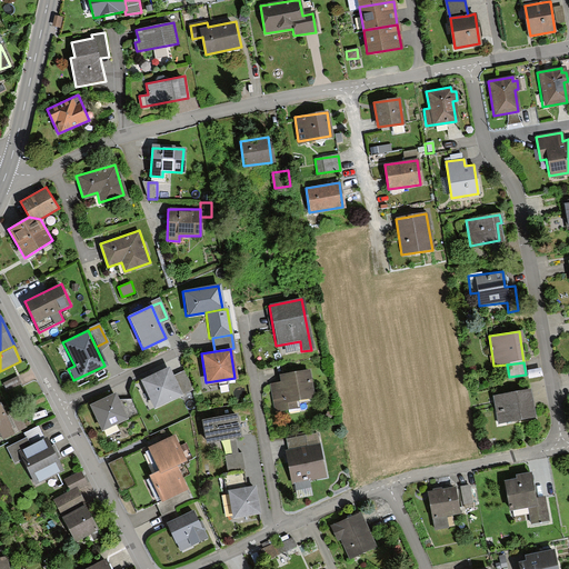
[(170,367),(142,380),(155,407),(182,395),(175,377),(170,367)]
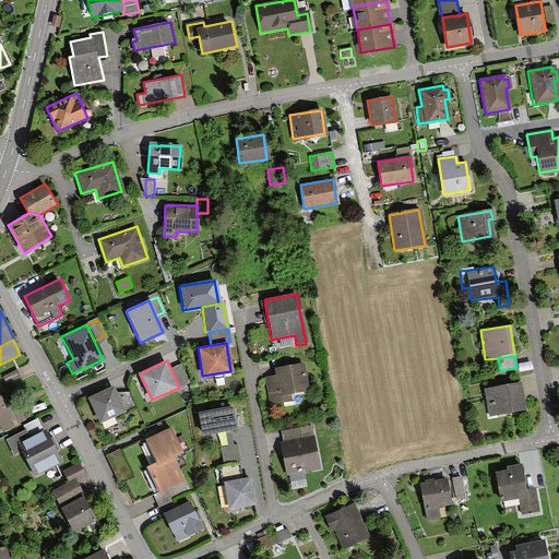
[(275,377),(263,378),(268,405),(290,402),(289,393),(307,391),(302,364),(274,368),(275,377)]
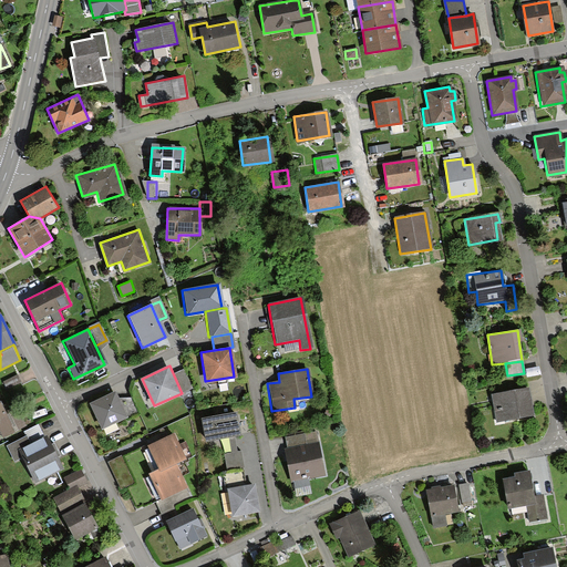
[(184,370),(174,375),(182,393),(192,388),(184,370)]
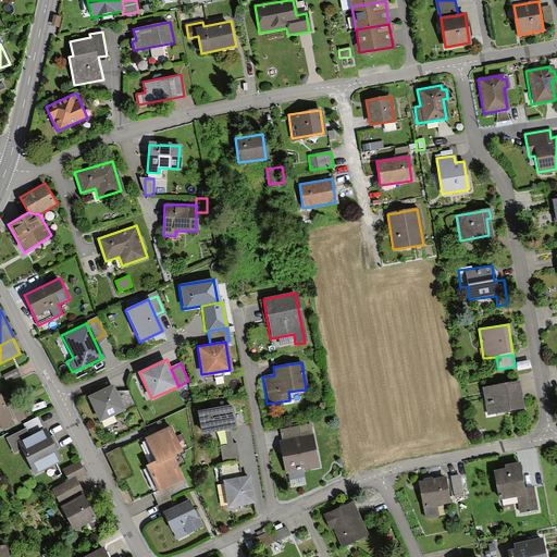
[(19,376),(14,370),(2,375),(5,383),(19,376)]
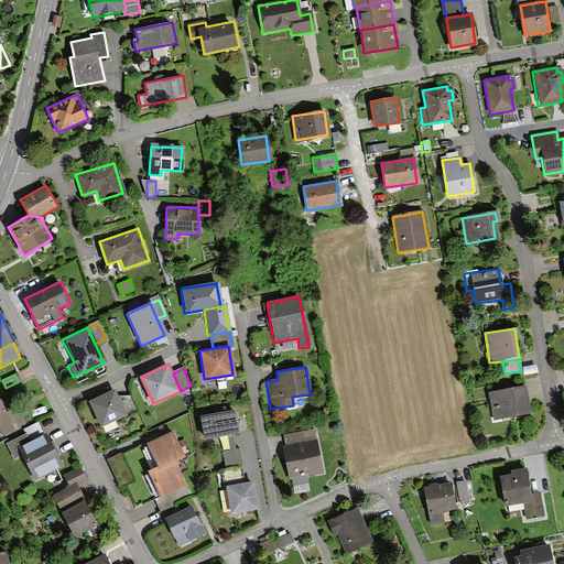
[(524,387),(489,392),(494,420),(529,413),(524,387)]
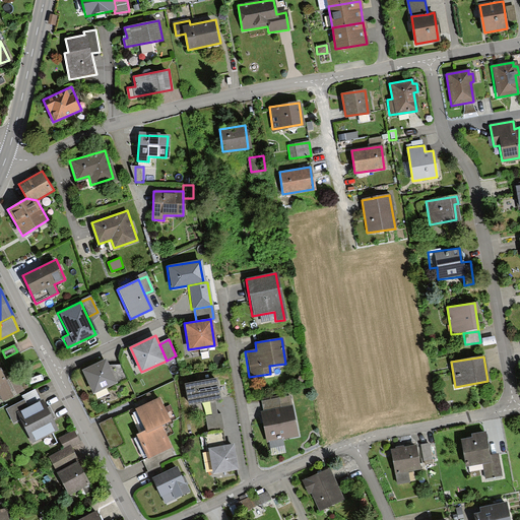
[(107,358),(81,370),(93,394),(118,382),(117,381),(110,365),(107,358)]
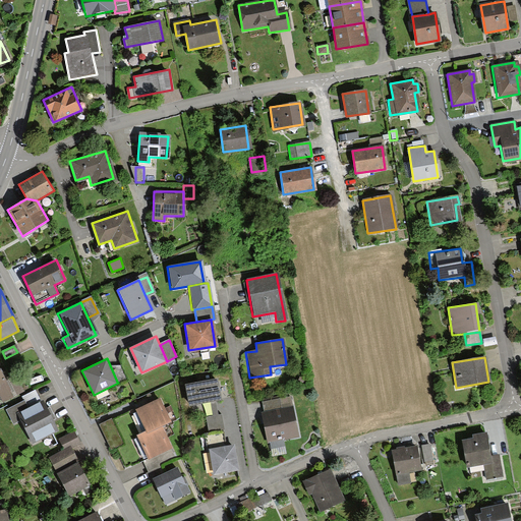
[(0,398),(2,403),(26,391),(17,373),(7,380),(0,365),(0,398)]
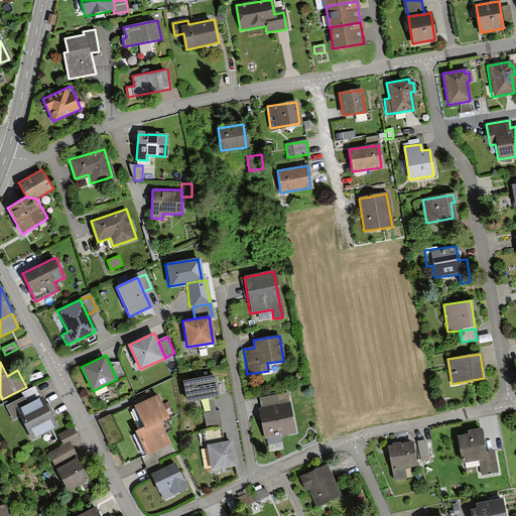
[(125,374),(120,363),(109,362),(116,378),(125,374)]
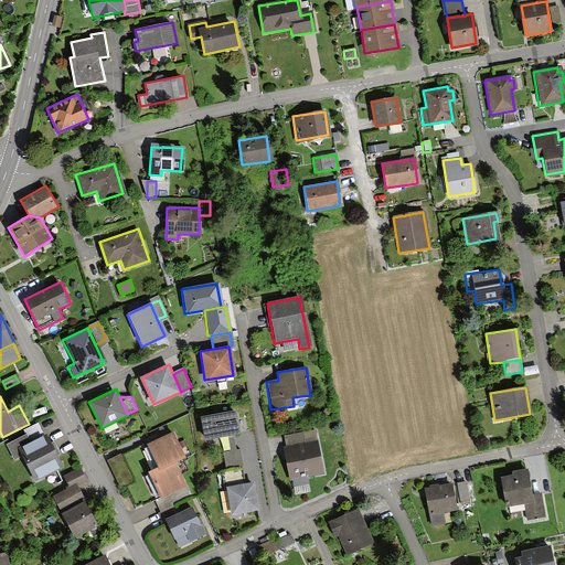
[(233,412),(200,417),(203,438),(226,435),(232,434),(236,434),(233,412)]
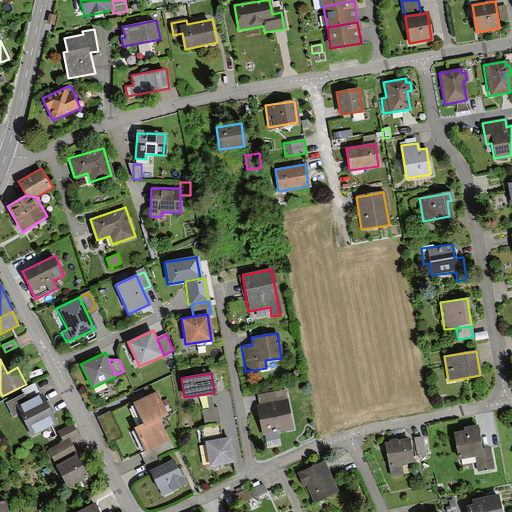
[(11,415),(19,412),(30,434),(55,422),(41,392),(36,395),(31,385),(20,390),(22,394),(5,402),(11,415)]
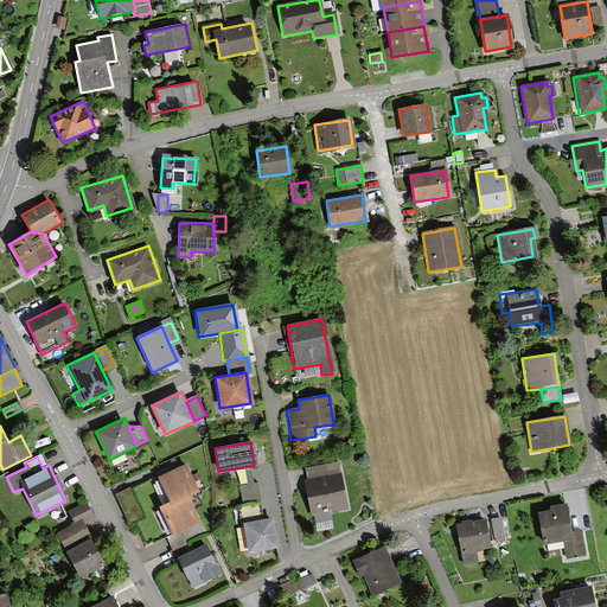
[(338,462),(305,468),(307,483),(304,484),(310,516),(318,513),(320,526),(333,524),(330,511),(346,508),(338,462)]
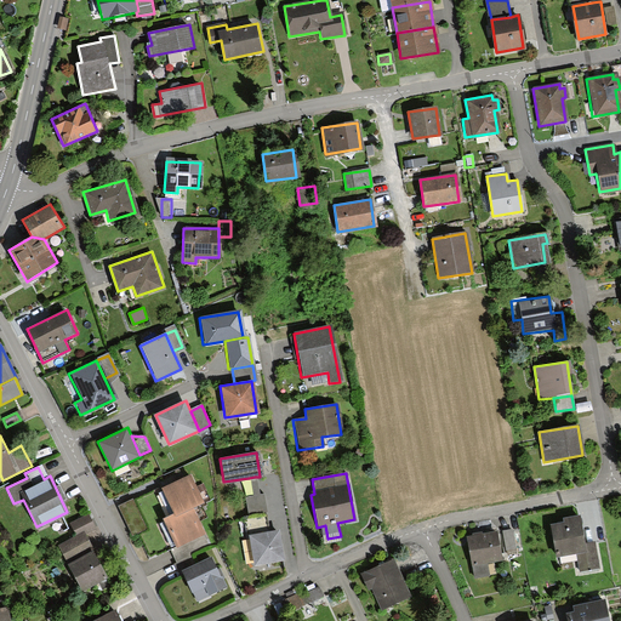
[(192,474),(161,488),(174,513),(176,517),(194,508),(205,502),(192,474)]
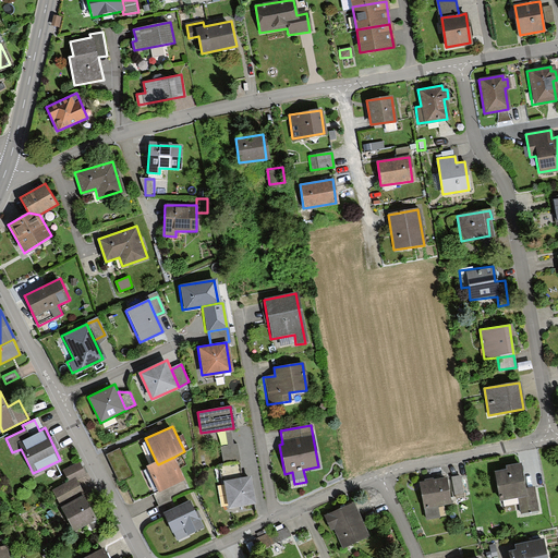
[(229,428),(223,429),(226,445),(218,446),(220,462),(238,460),(235,443),(231,443),(229,428)]
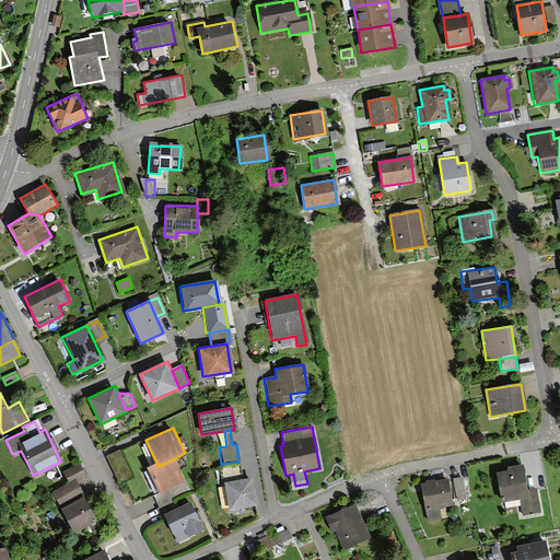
[(159,466),(156,463),(148,467),(160,493),(186,481),(175,458),(159,466)]
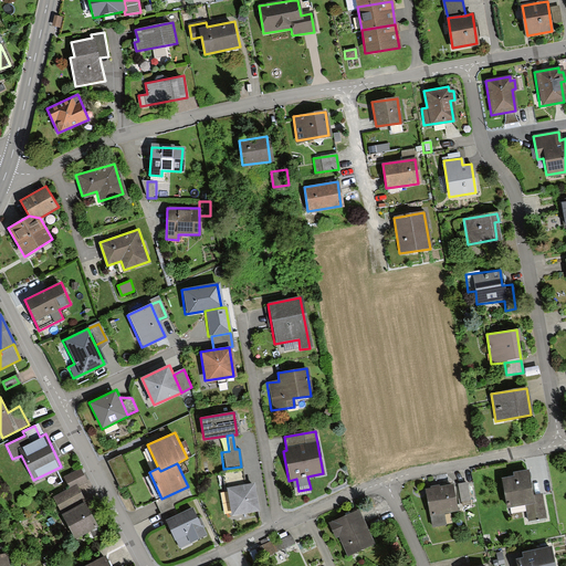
[(223,488),(226,486),(243,484),(241,468),(221,470),(223,488)]
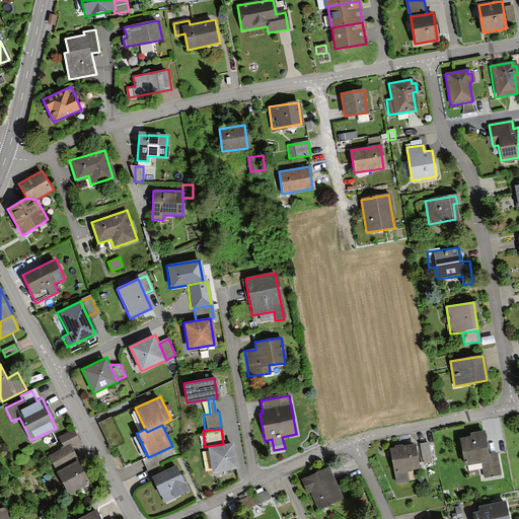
[(72,430),(57,437),(62,448),(68,445),(77,440),(72,430)]
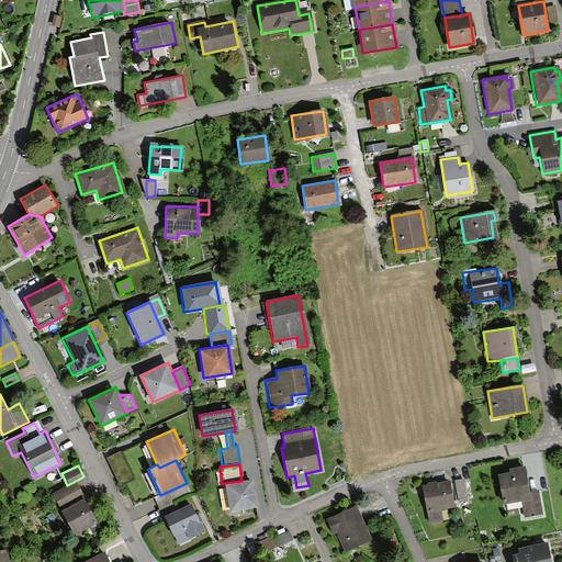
[(524,468),(497,472),(502,503),(520,499),(523,517),(540,514),(537,492),(527,493),(524,468)]
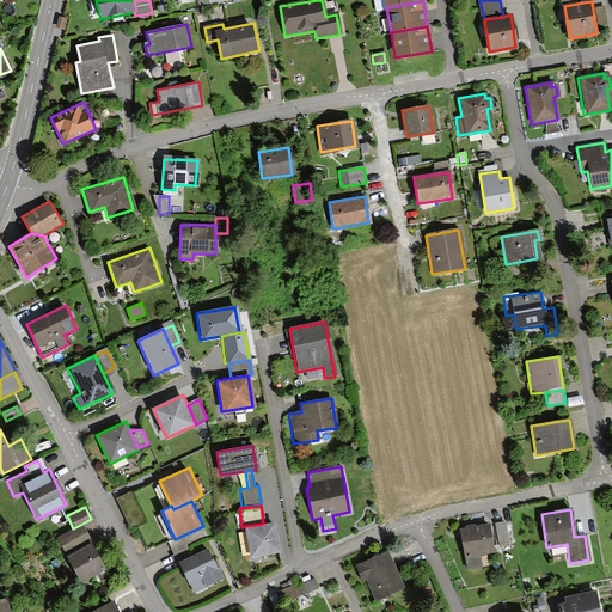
[(263,524),(244,526),(248,556),(277,552),(273,522),(263,524)]
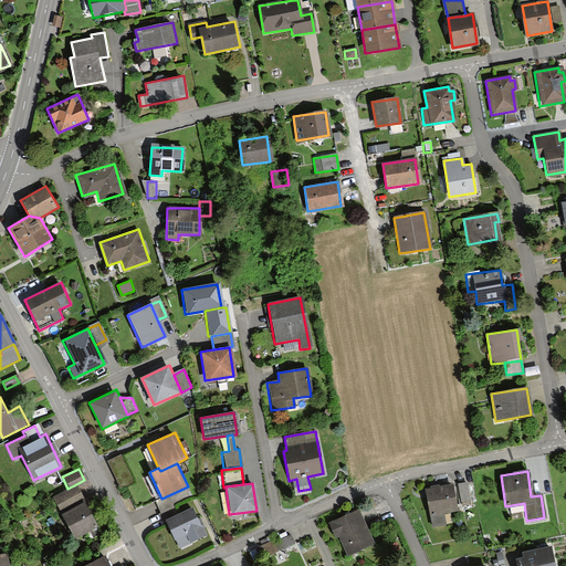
[(452,483),(427,486),(431,525),(443,524),(442,511),(456,509),(452,483)]
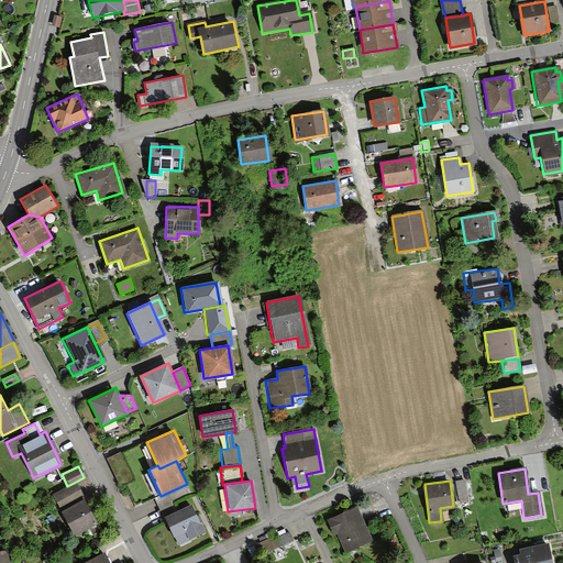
[(463,481),(454,482),(456,503),(465,501),(463,481)]
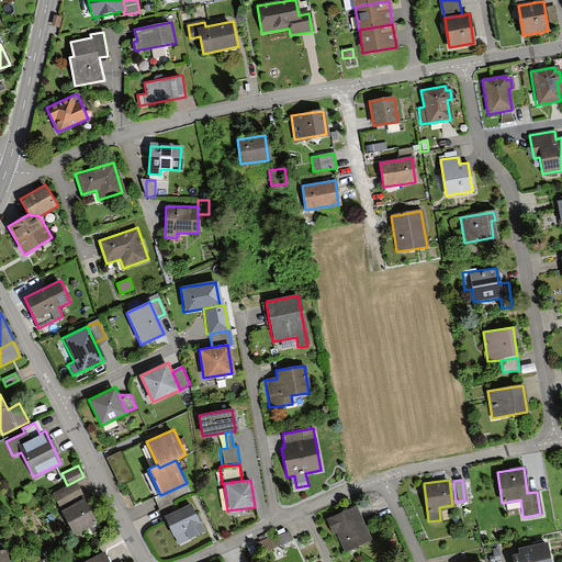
[(74,482),(67,485),(52,494),(58,507),(81,496),(74,482)]
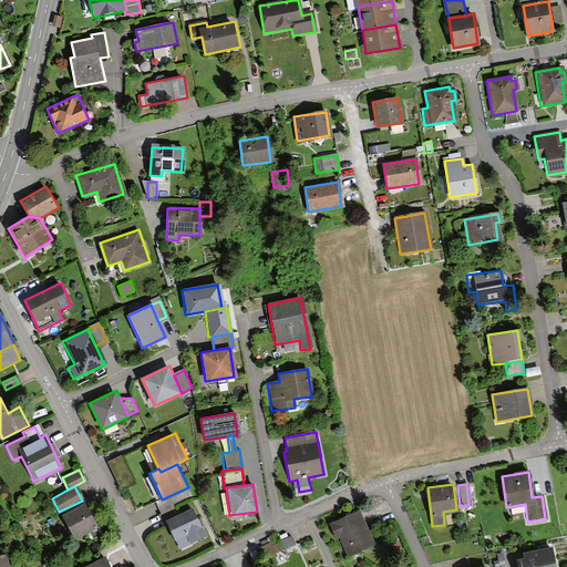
[(94,527),(82,504),(61,515),(73,538),(94,527)]
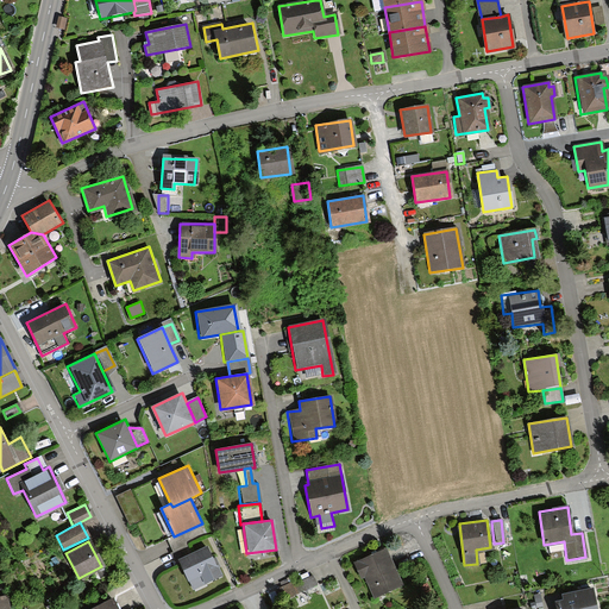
[(208,546),(179,560),(193,589),(223,576),(208,546)]
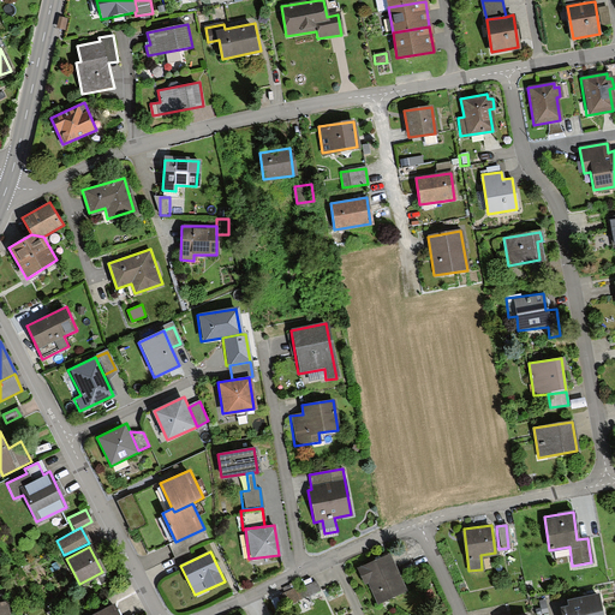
[(404,590),(387,556),(359,569),(376,604),(404,590)]
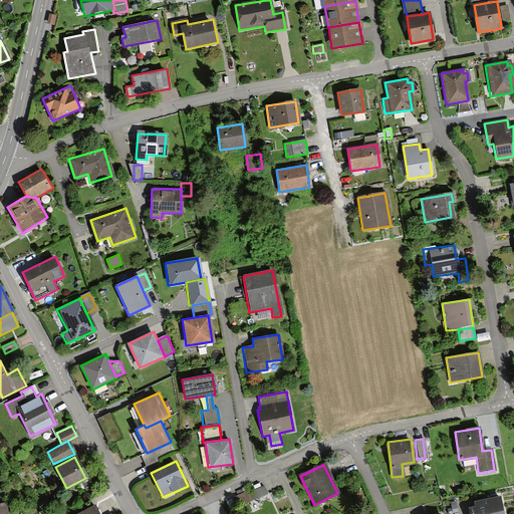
[(266,493),(264,485),(253,489),(256,496),(266,493)]
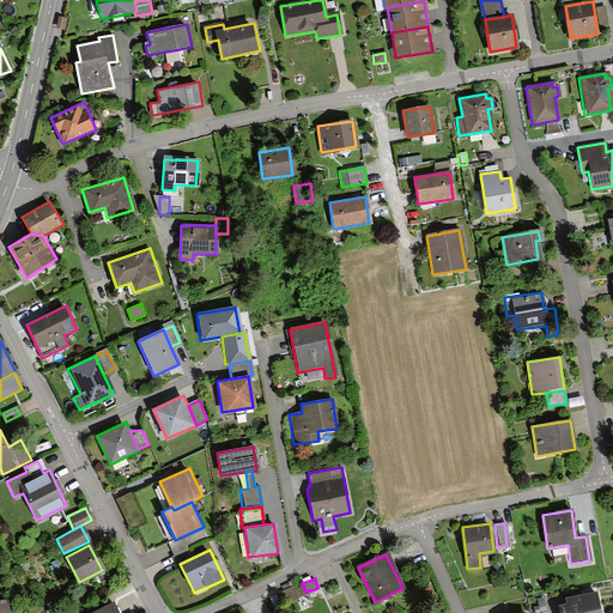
[(298,599),(293,586),(278,592),(280,598),(286,595),(289,602),(298,599)]
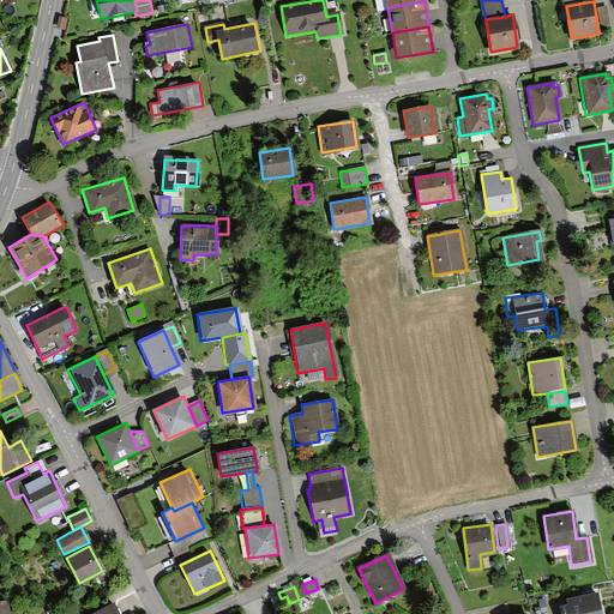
[(597,613),(595,594),(569,599),(569,603),(561,605),(563,613),(597,613)]
